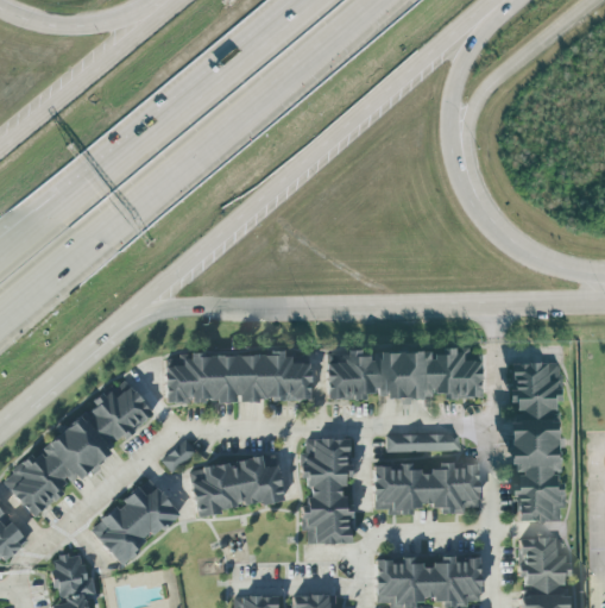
[(487,396),(487,359),(467,359),(467,349),(447,349),(447,355),(435,355),(435,351),(378,351),(378,356),(367,356),(367,349),(353,349),(353,351),(329,351),(329,399),(367,399),(367,392),(379,392),(379,396),(448,396),(487,396)]
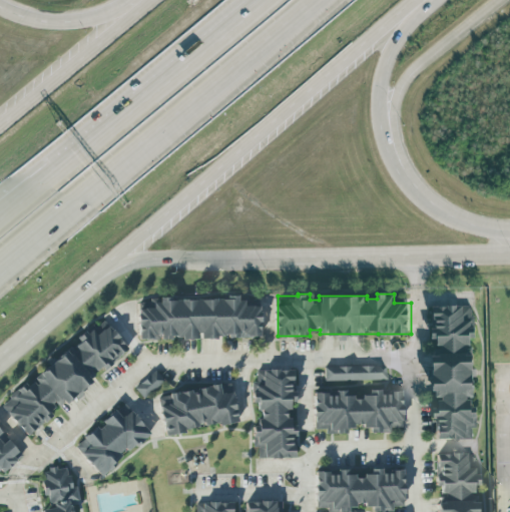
[(141,339),(201,339),(201,338),(228,338),(228,337),(263,337),(263,300),(240,300),(240,299),(161,299),(161,305),(141,305),(141,339)]
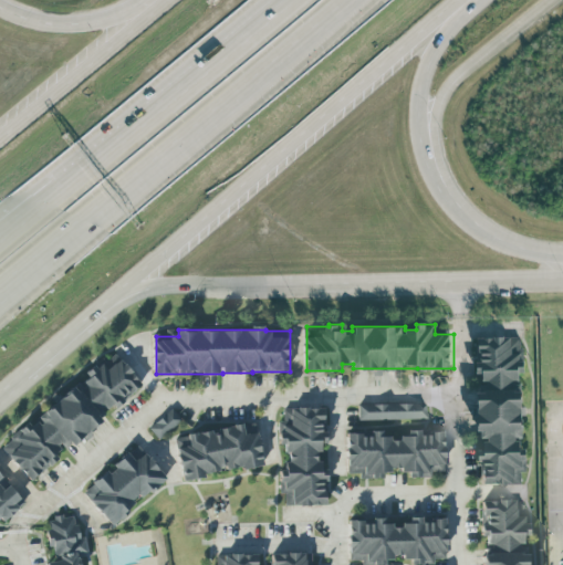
[(524,483),(524,471),(528,471),(527,438),(525,438),(524,388),(522,388),(521,372),(525,372),(524,335),(480,336),(481,373),(487,373),(487,390),(481,390),(482,439),(487,439),(488,449),(482,449),(483,484),(524,483)]
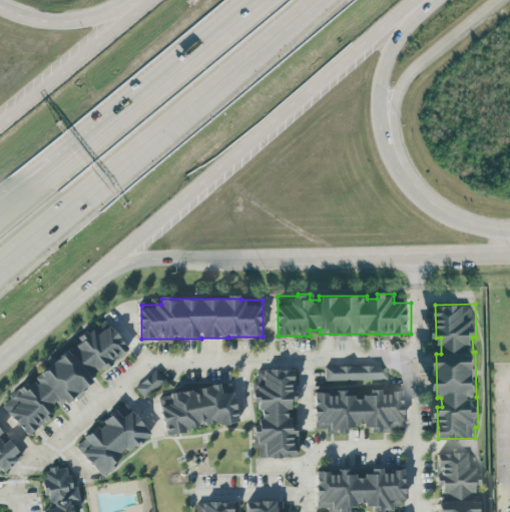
[(28,435),(94,381),(91,377),(103,367),(106,370),(130,350),(106,320),(69,349),(70,350),(36,378),(38,381),(30,387),(28,384),(3,404),(28,435)]
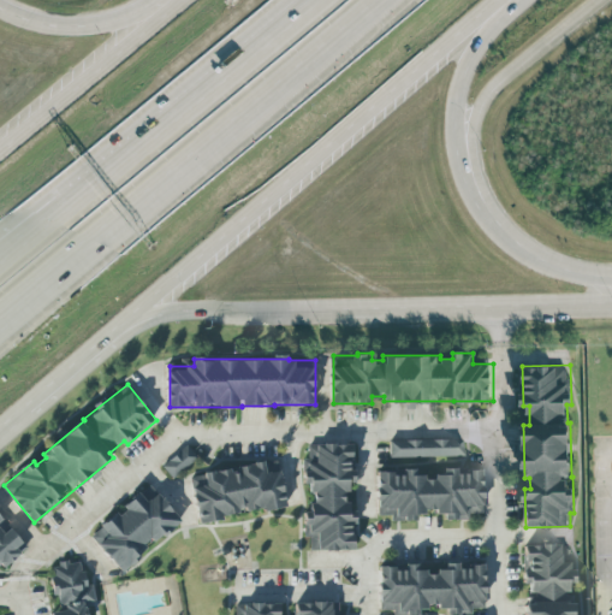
[(467,438),(392,441),(392,457),(468,455),(467,438)]
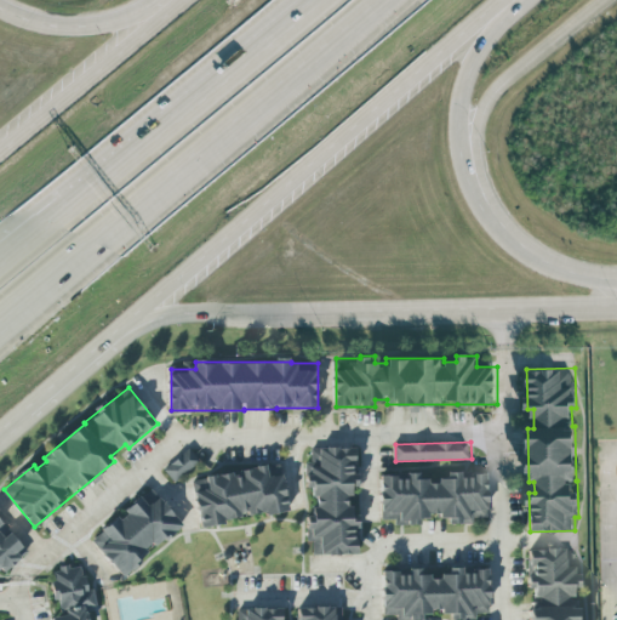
[(360,555),(360,515),(352,515),(352,496),(354,496),(354,487),(359,487),(359,448),(314,448),(314,462),(309,462),(309,487),(316,487),(316,516),(309,516),(309,541),(315,541),(315,555),(360,555)]
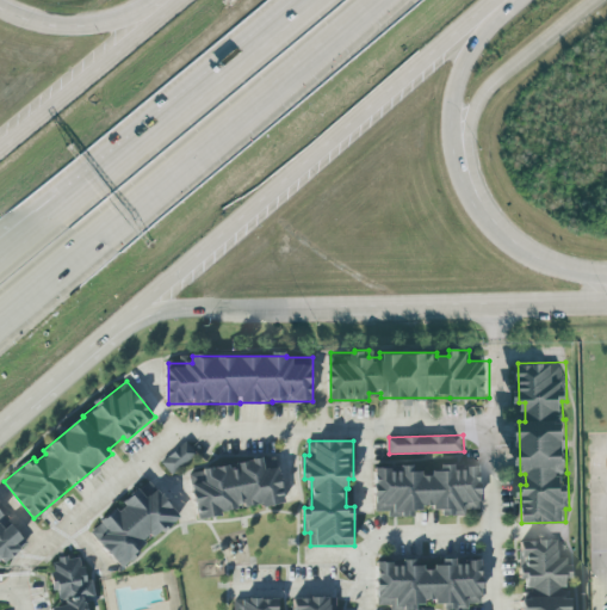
[(199,516),(286,503),(279,457),(192,470),(199,516)]
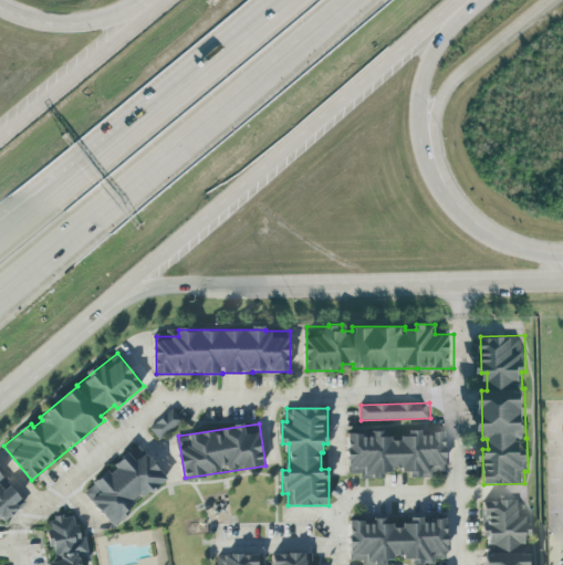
[(350,473),(362,473),(363,479),(386,478),(385,471),(412,470),(412,478),(435,477),(435,472),(447,471),(446,432),(421,433),(421,430),(409,430),(409,438),(385,439),(384,430),(373,431),(373,433),(348,435),(350,473)]
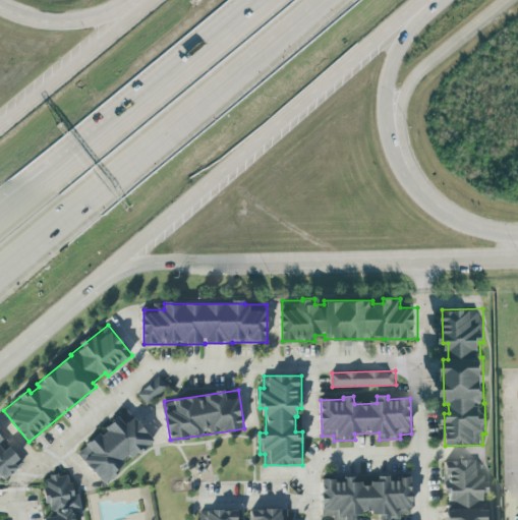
[(104,483),(127,463),(155,440),(129,409),(78,453),(104,483)]
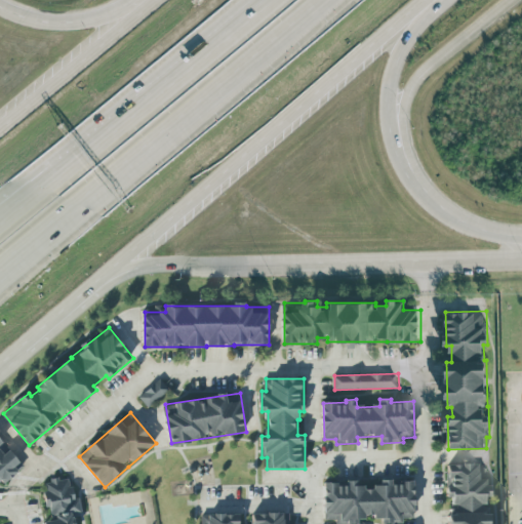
[(0,478),(5,484),(24,468),(0,440),(0,478)]
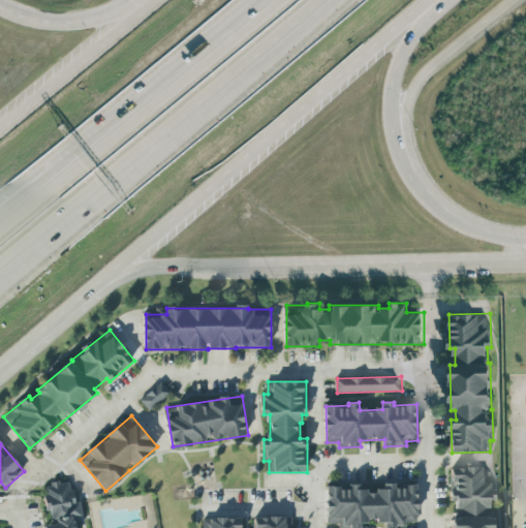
[(453,501),(457,501),(458,513),(490,513),(490,500),(495,500),(495,467),(452,467),(453,501)]
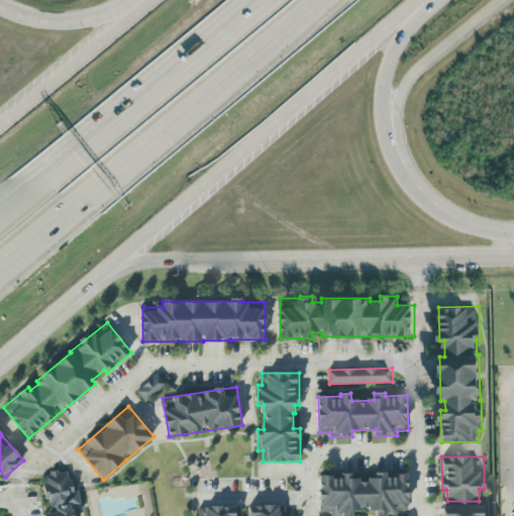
[(321,477),(321,511),(332,511),(332,515),(353,515),(353,509),(377,509),(377,515),(398,515),(398,510),(410,510),(410,475),(387,475),(387,472),(376,472),(376,480),(360,480),(360,474),(341,474),(341,477),(321,477)]
